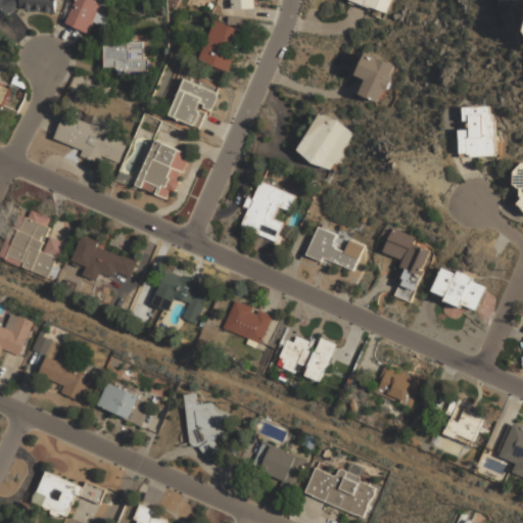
[(57,12),(58,0),(4,0),(4,1),(0,0),(0,14),(14,16),(16,7),(57,12)]
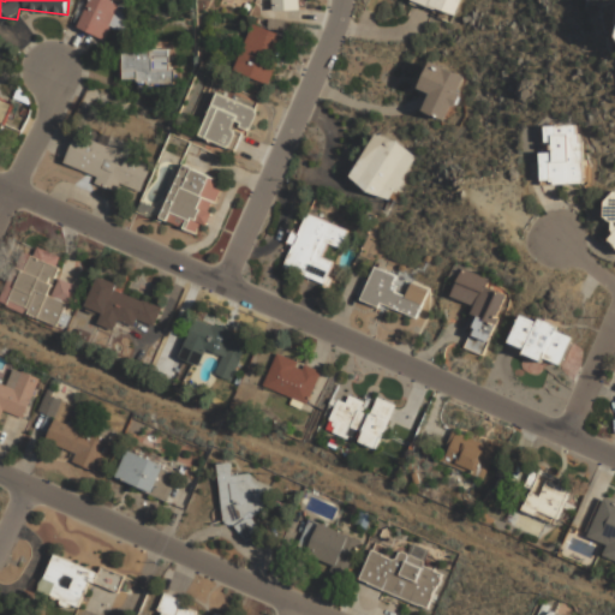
[(132,6),(113,0),(89,0),(81,29),(107,39),(111,27),(125,31),(132,6)]
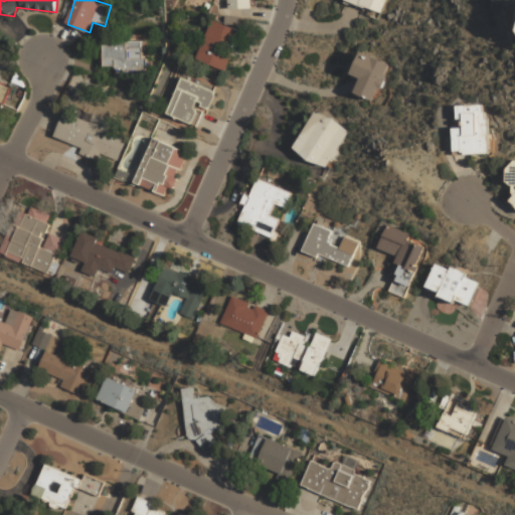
[(227,0),(227,9),(250,8),(250,0),(227,0)]
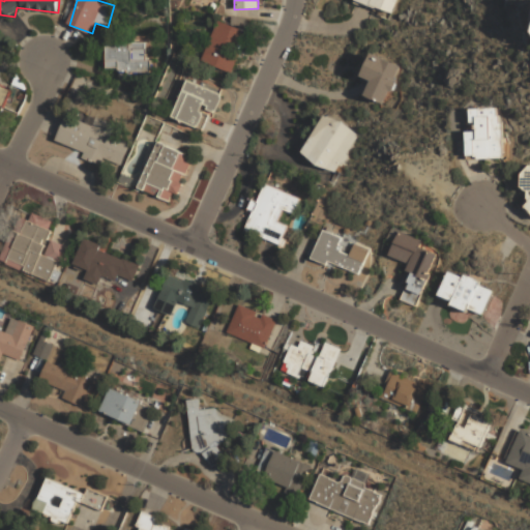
[(355,0),(355,2),(393,12),(395,0),(355,0)]
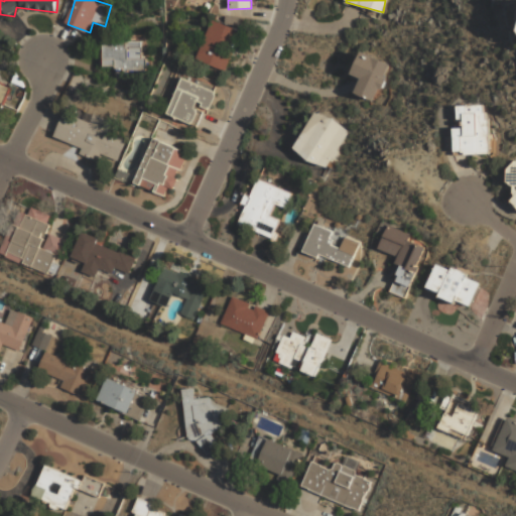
[(240,27),(211,19),(200,61),(229,70),(240,27)]
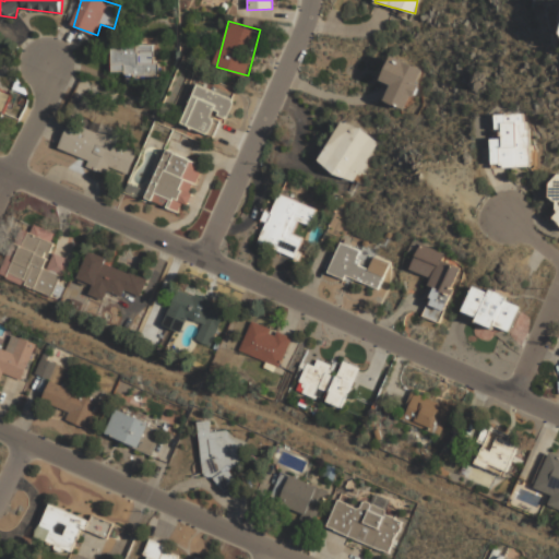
[(113,45),(113,75),(156,75),(156,45),(113,45)]
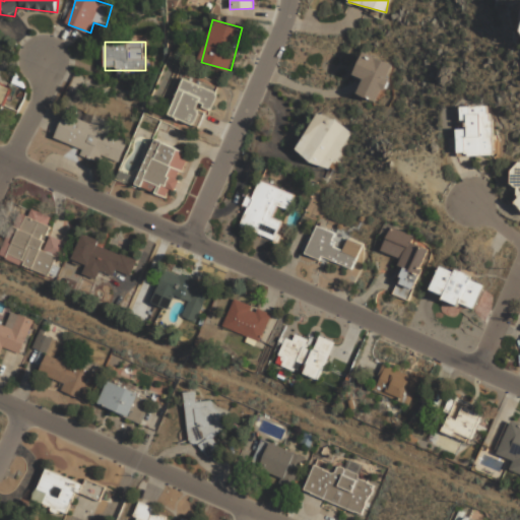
[(393,65),(365,52),(354,74),(365,79),(358,93),(377,102),(393,65)]
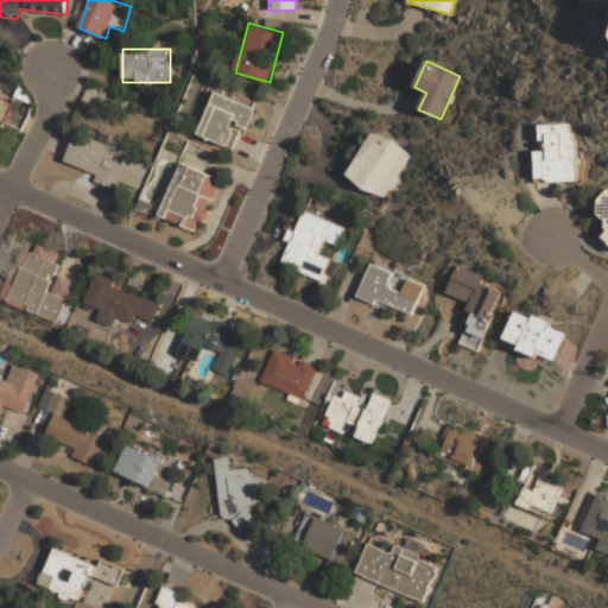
[(215,90),(198,133),(230,146),(239,125),(249,130),(258,107),(215,90)]
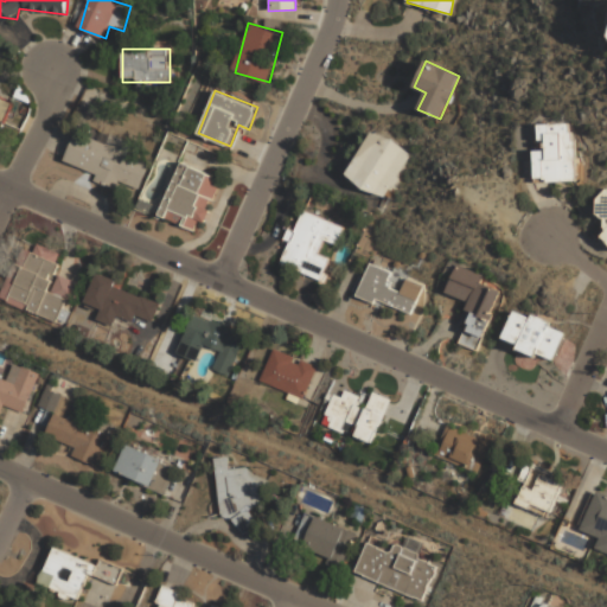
[(0,122),(2,123),(14,100),(0,93),(0,122)]
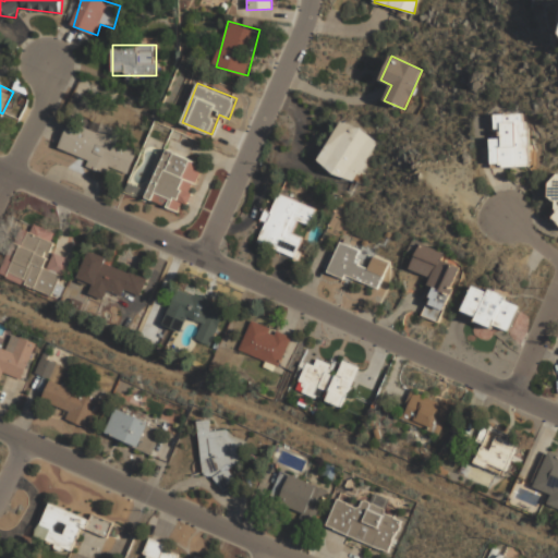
[(495,113),(495,129),(501,129),(502,138),(490,138),(492,167),(528,166),(525,112),(495,113)]
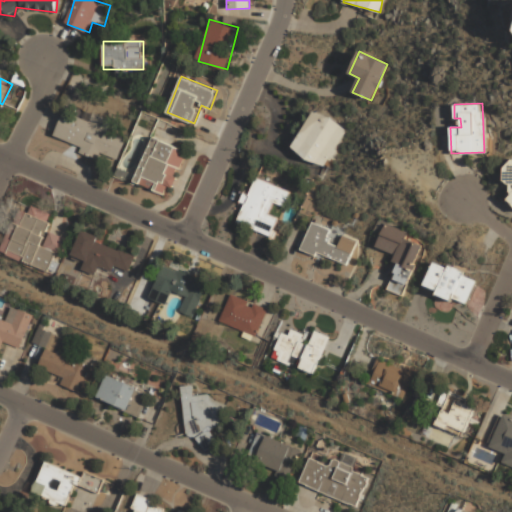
[(126,136),(110,131),(113,123),(64,108),(54,140),(118,160),(126,136)]
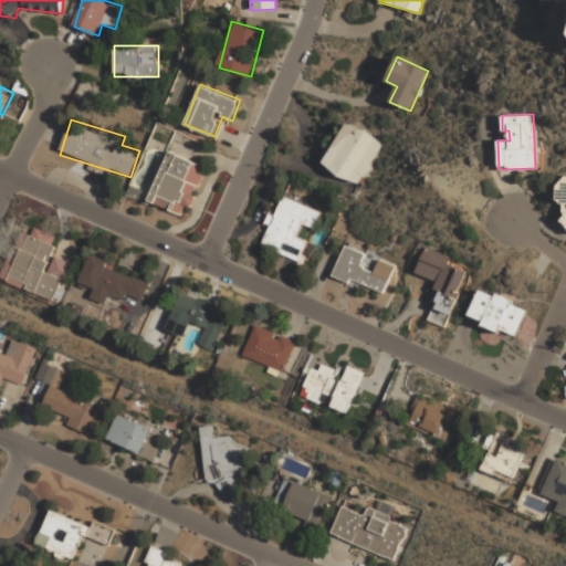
[(384,143),(347,122),(322,165),(358,186),(384,143)]
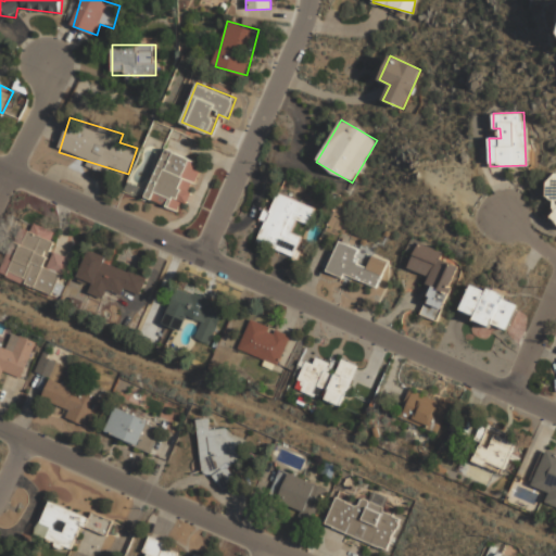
[(149,200),(187,212),(203,161),(165,149),(149,200)]
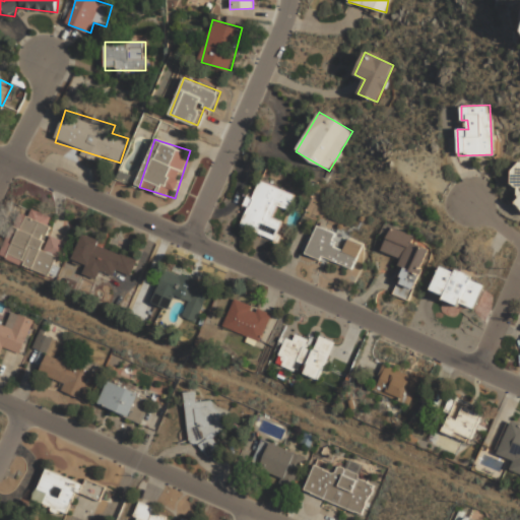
[(513,189),(519,188),(519,190),(519,163),(511,165),(513,189)]
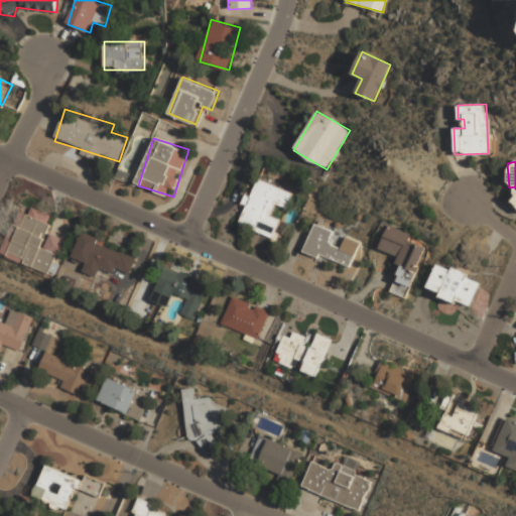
[(291,192),(257,179),(250,196),(245,194),(241,205),(245,206),(238,225),(271,238),(278,220),(270,216),(274,205),(284,209),(291,192)]
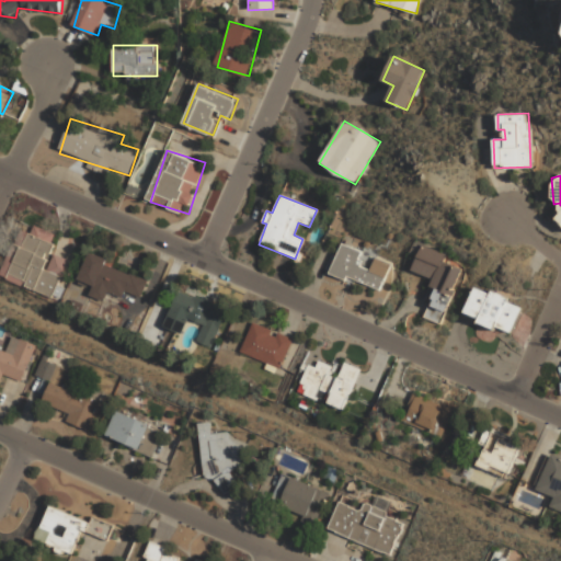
[(30,231),(10,276),(63,300),(68,287),(59,284),(63,277),(68,281),(77,261),(58,252),(53,250),(56,243),(30,231)]
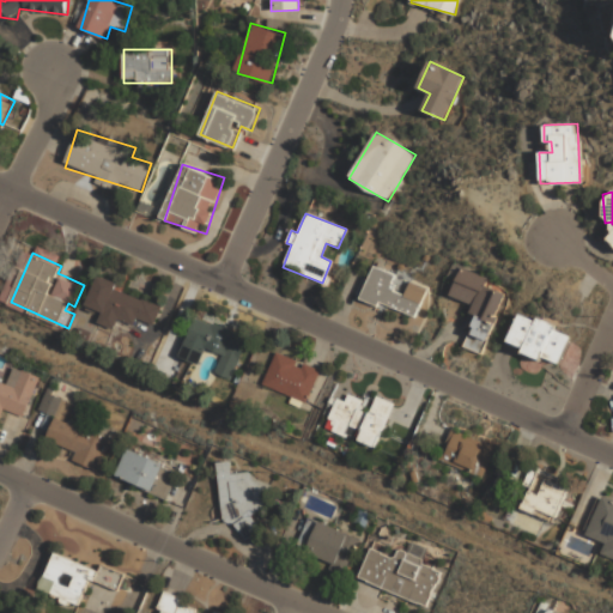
[(410,281),(404,295),(392,290),(398,274),(372,266),(368,280),(363,279),(356,297),(378,305),(380,303),(416,316),(426,287),(410,281)]
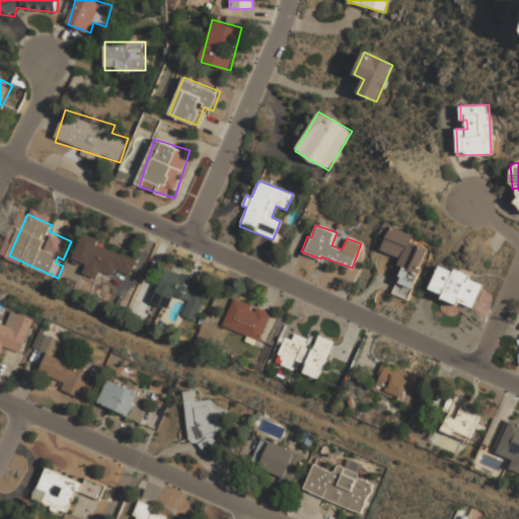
[(427,248),(410,241),(413,234),(389,226),(381,251),(398,257),(396,265),(402,267),(392,294),(409,300),(427,248)]
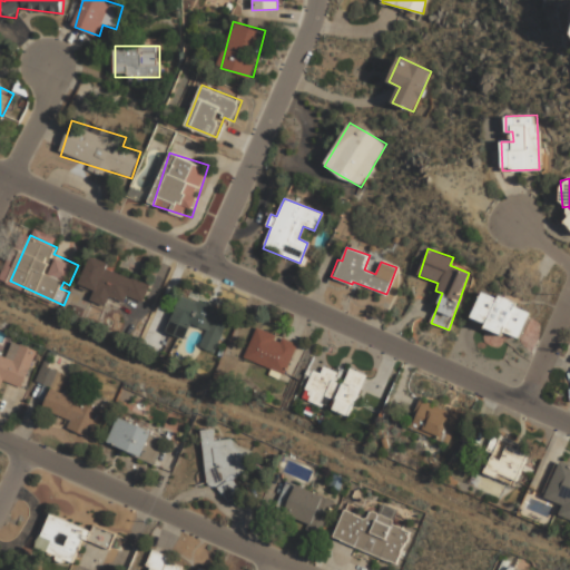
[(94,255),(81,283),(96,288),(91,298),(106,305),(110,294),(126,301),(128,293),(144,300),(150,283),(134,276),(133,277),(108,267),(110,262),(94,255)]
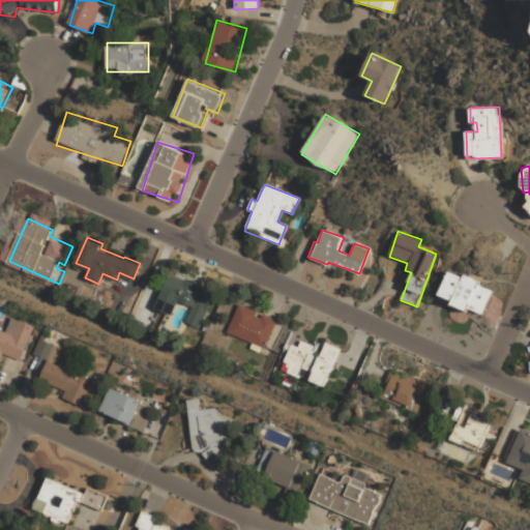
[(438,297),(482,315),(494,288),(448,270),(438,297)]
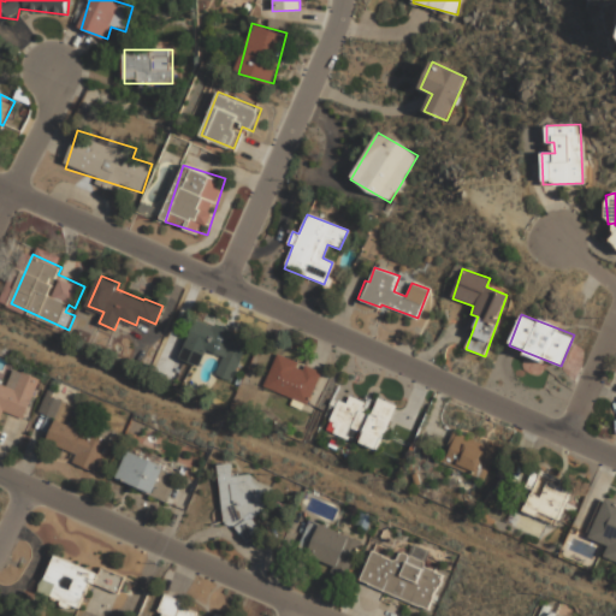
[(234,380),(250,338),(197,317),(182,357),(200,365),(206,348),(226,355),(218,374),(234,380)]
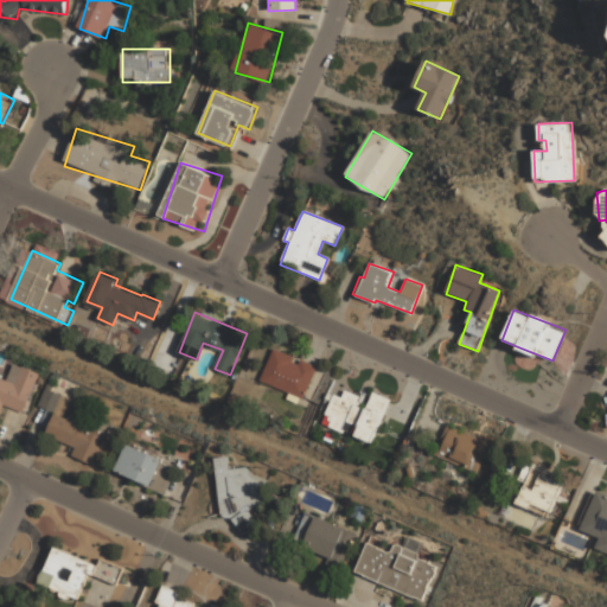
[(305,400),(318,366),(274,347),(260,381),(305,400)]
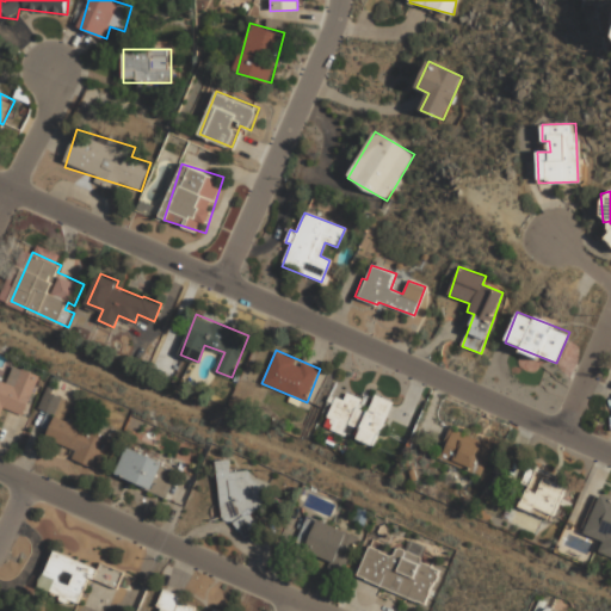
[(25,415),(41,375),(17,365),(10,382),(0,377),(0,418),(5,408),(25,415)]
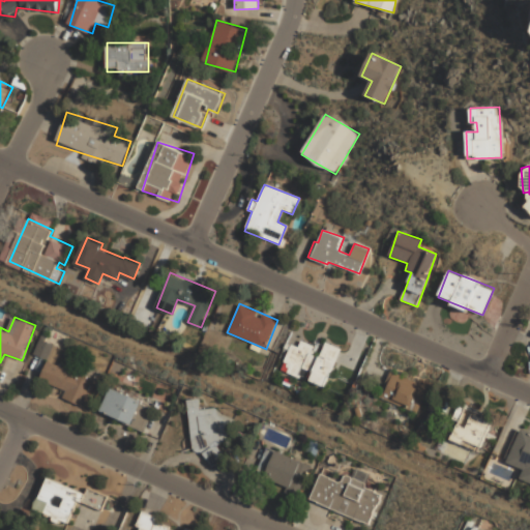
[(326,387),(342,348),(325,341),(322,349),(301,341),(299,347),(291,344),(281,369),(326,387)]
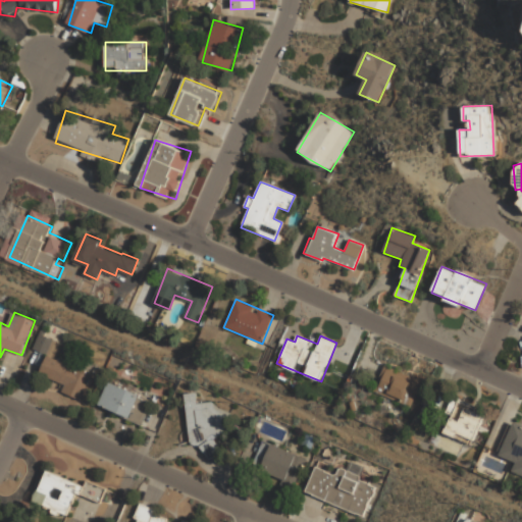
[(63,393),(83,401),(94,375),(49,356),(41,375),(66,386),(63,393)]
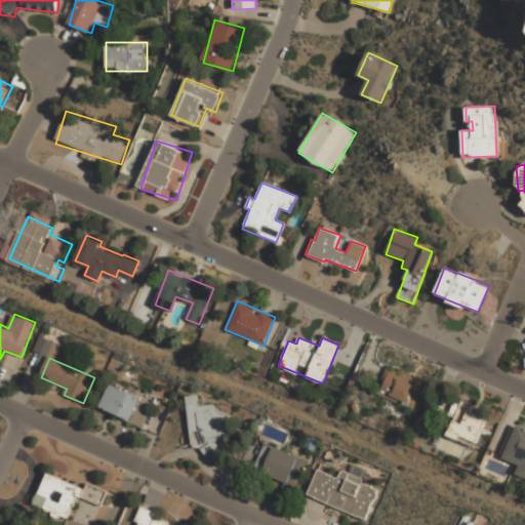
[(425,380),(387,367),(377,395),(415,408),(425,380)]
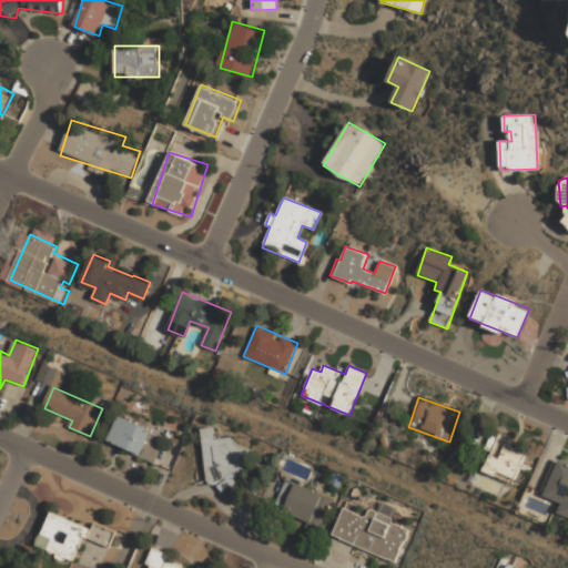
[(109,440),(156,462),(166,437),(152,432),(153,428),(120,414),(109,440)]
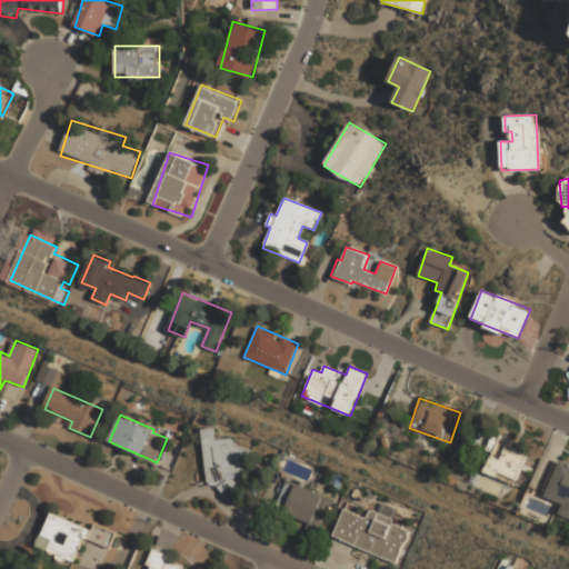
[(202,428),(208,482),(219,487),(230,501),(243,489),(233,476),(246,475),(253,449),(242,441),(235,436),(217,438),(216,427),(202,428)]
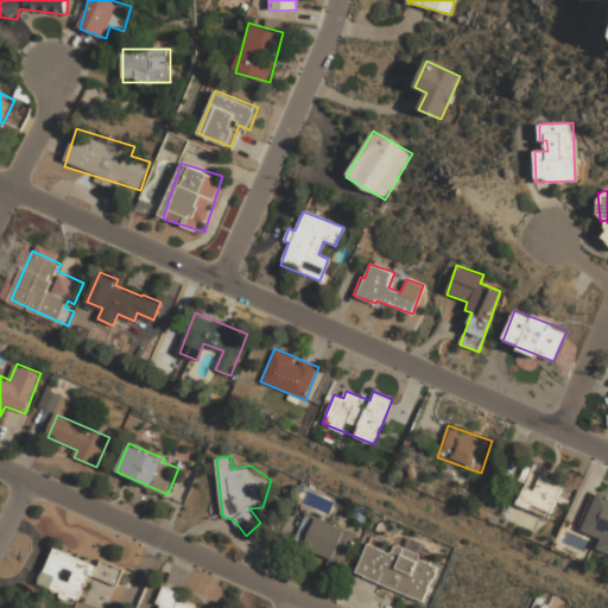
[(568,477),(531,461),(515,498),(551,514),(568,477)]
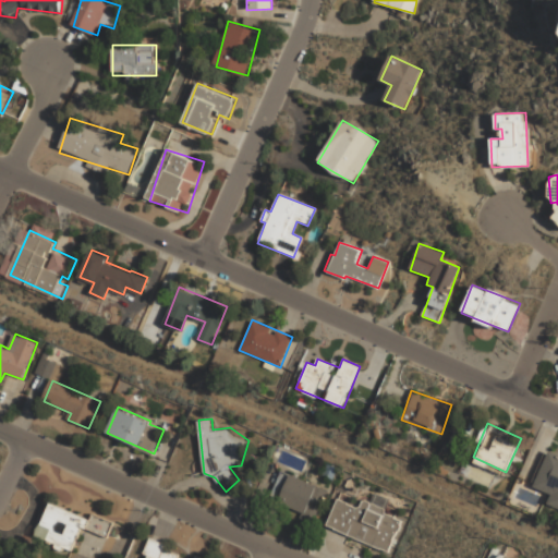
[(548,504),(557,507),(557,455),(547,451),(535,487),(552,493),(548,504)]
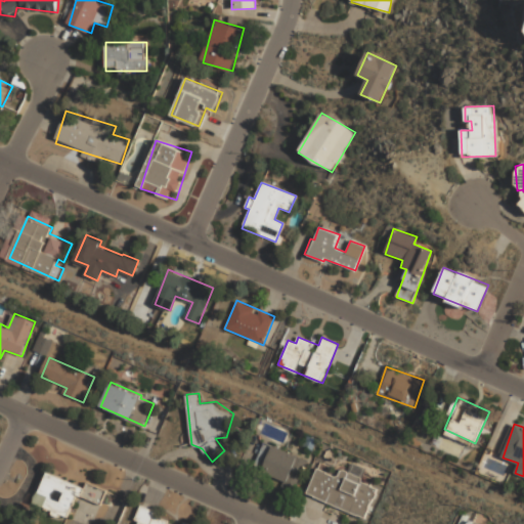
[(296,489),(309,462),(278,446),(265,440),(251,468),(296,489)]
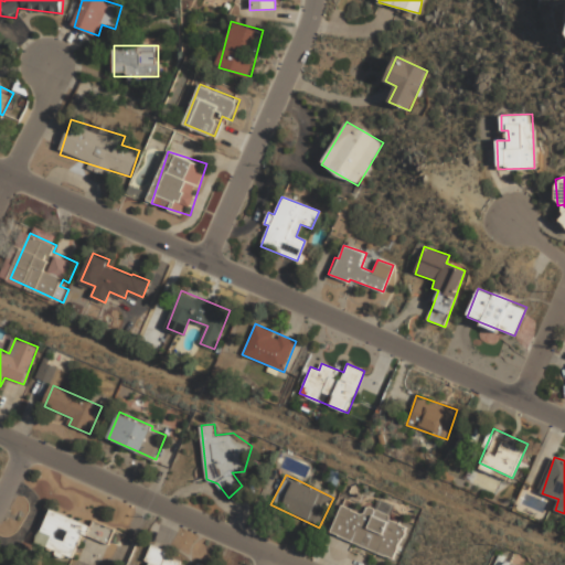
[(408,523),(369,505),(364,514),(342,504),(331,531),(393,558),(408,523)]
